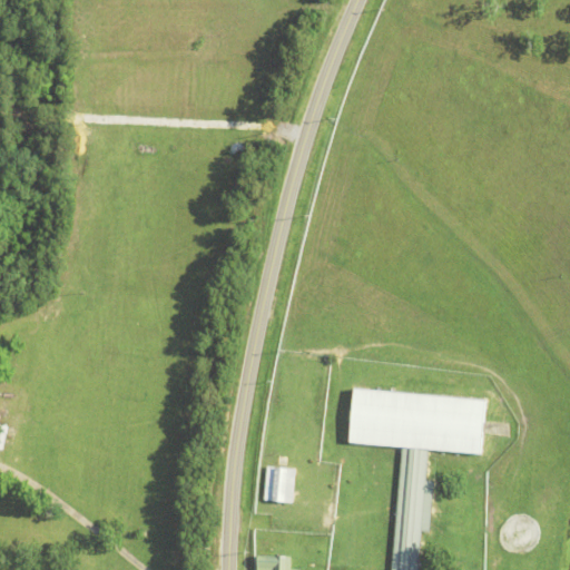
[(430,450),(426,481),(435,481),(431,532),(422,531),(418,569),(391,569),(403,446),(351,442),(355,387),(487,400),(482,454),(430,450)]
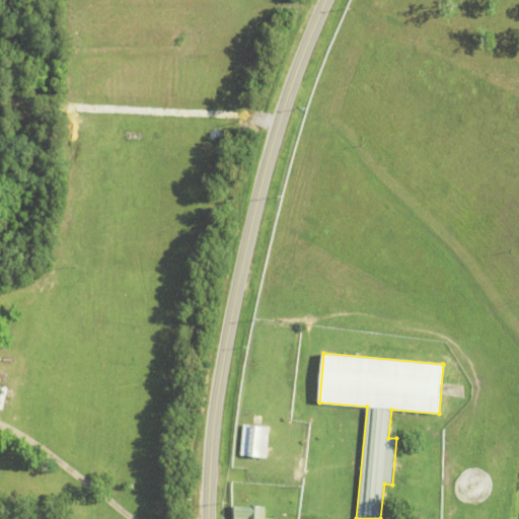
[(241,455),(244,425),(263,427),(260,457),(241,455)]
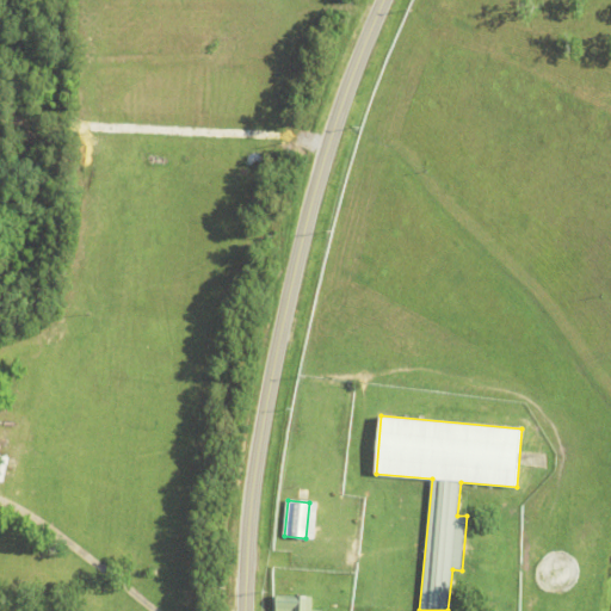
[(504,532),(513,532),(513,547),(504,547),(504,532)]
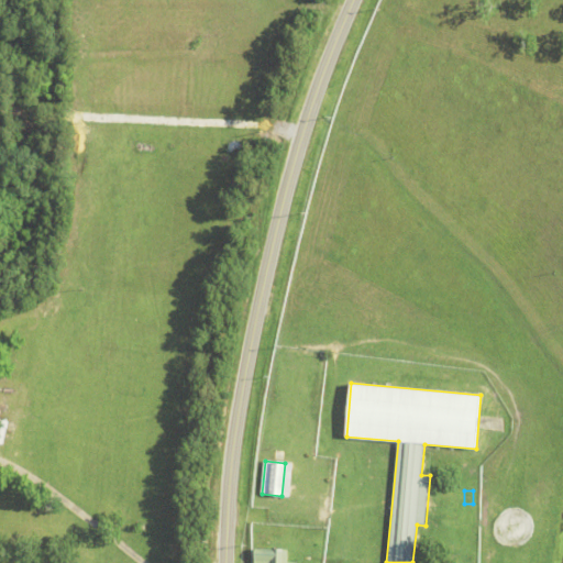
[(334,562),(329,562),(329,559),(328,559),(328,548),(330,548),(330,544),(329,544),(329,540),(330,540),(330,539),(335,539),(335,551),(338,551),(338,560),(334,560),(334,562)]
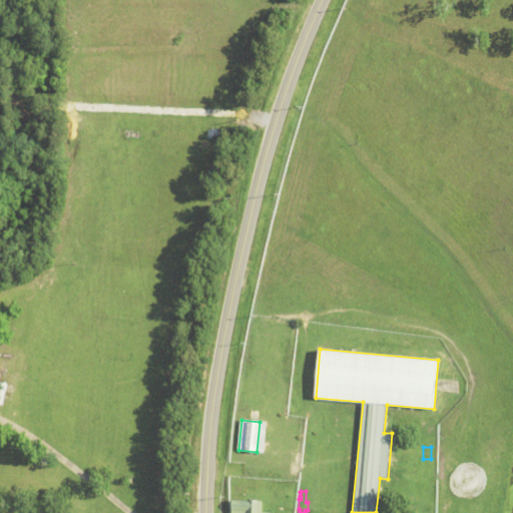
[(231,512),(232,500),(263,501),(263,512),(271,512),(231,512)]
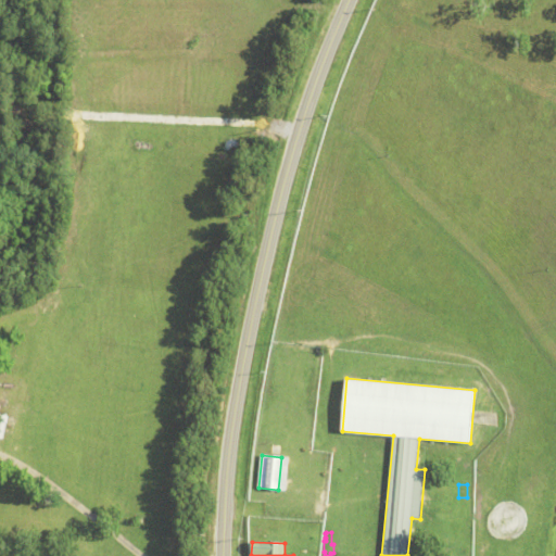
All buildings are outlined.
